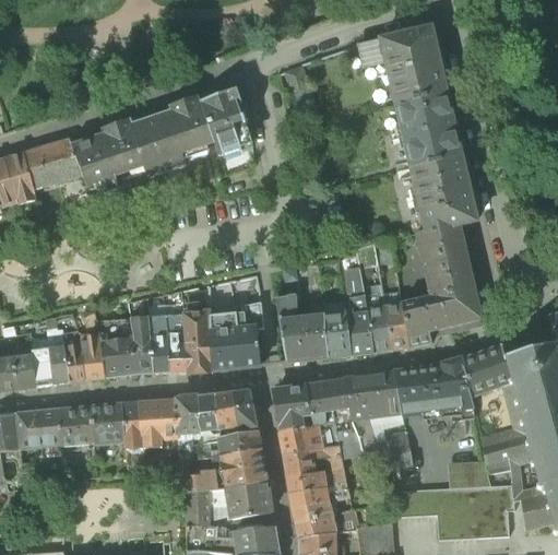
[(430,26),(379,38),(384,61),(395,103),(446,92),(430,26)]
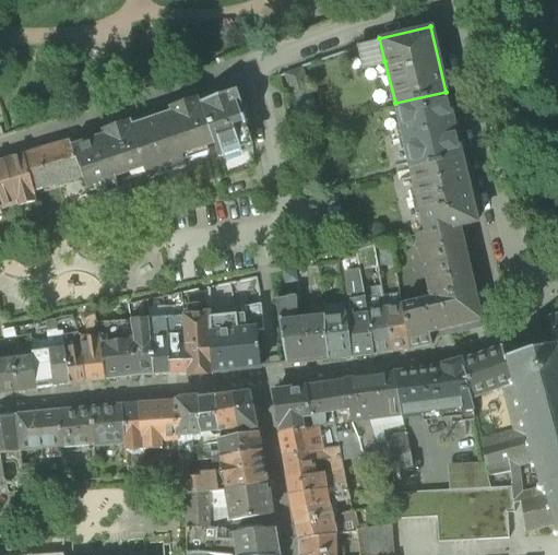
[(361,66),(384,61),(379,38),(366,42),(357,43),(361,66)]
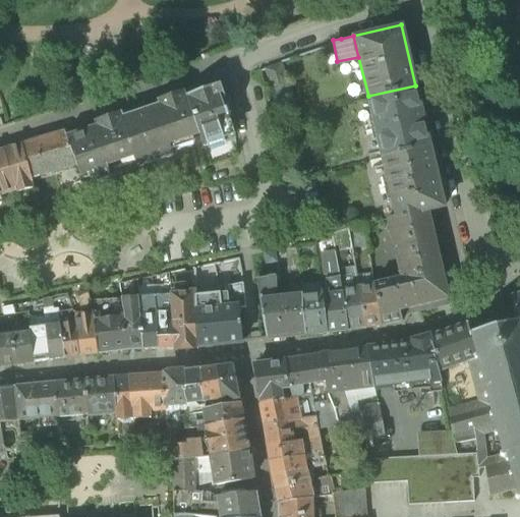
[(264,68),(271,92),(287,87),(280,63),(264,68)]
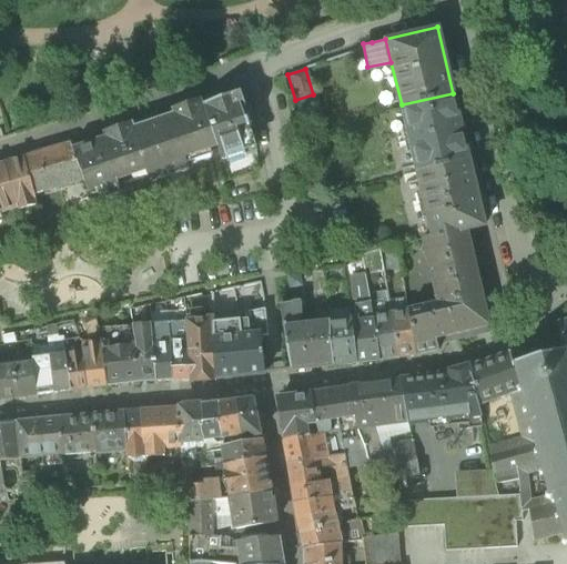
[(204,107),(241,94),(240,90),(203,103),(204,107)]
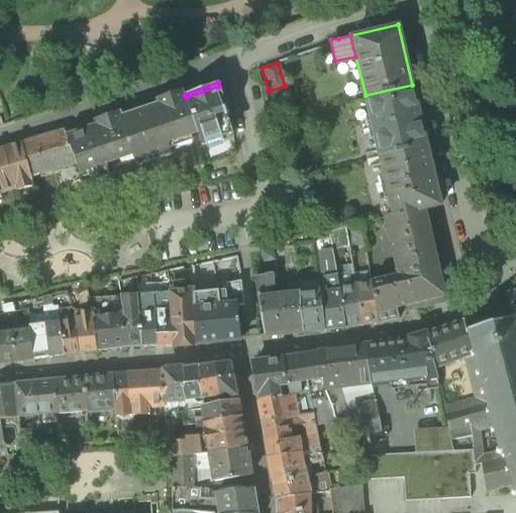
[(366,95),(380,155),(426,143),(412,85),(366,95)]
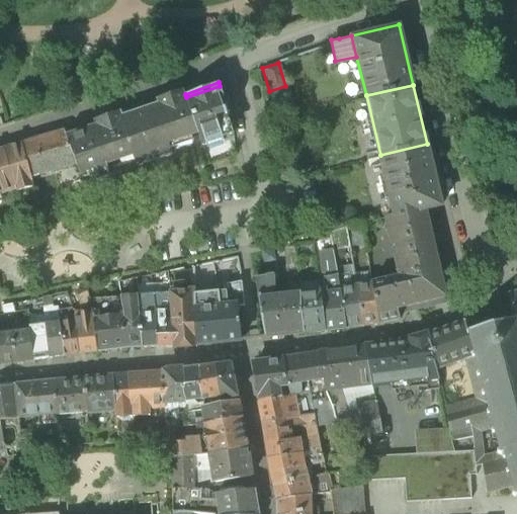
[(220,86),(186,97),(197,131),(201,144),(206,142),(207,146),(224,140),(222,133),(232,129),(227,112),(229,111),(220,86)]
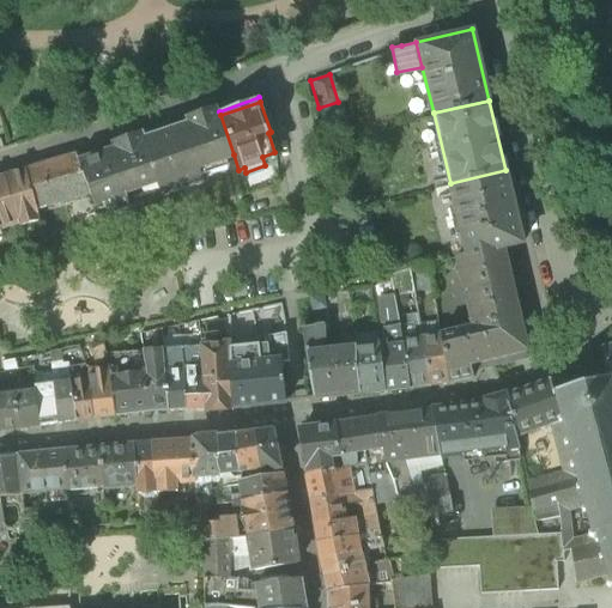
[(199,166),(234,154),(220,115),(219,111),(144,137),(164,193),(204,180),(199,166)]
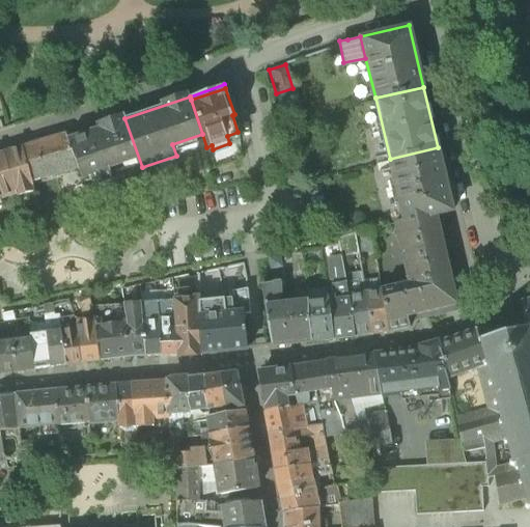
[(141,167),(142,167),(124,118),(68,137),(78,165),(84,179),(99,174),(101,182),(112,177),(108,166),(136,157),(141,167)]
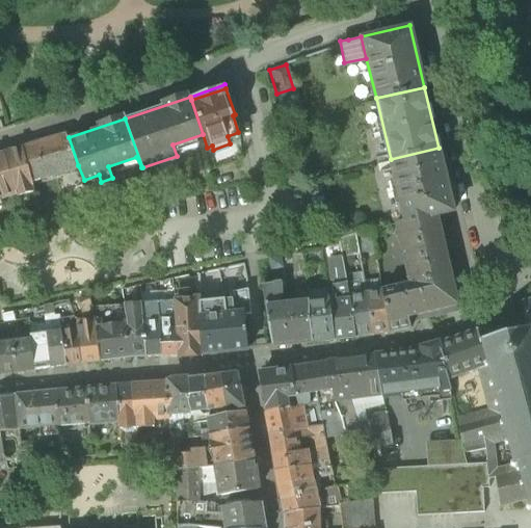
[(31,180),(78,165),(69,137),(65,132),(23,146),(31,180)]
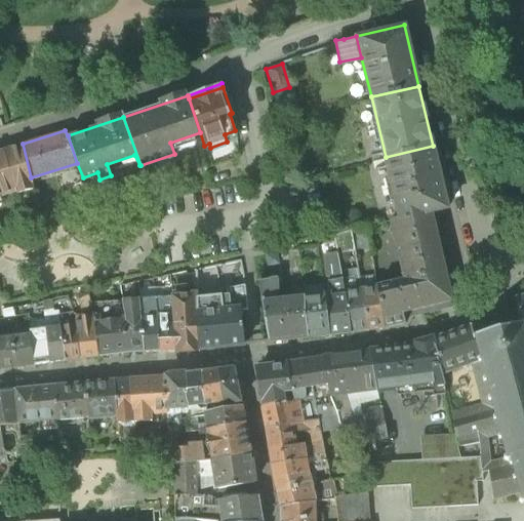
[(34,187),(31,177),(23,144),(5,149),(16,189),(17,192),(34,187)]
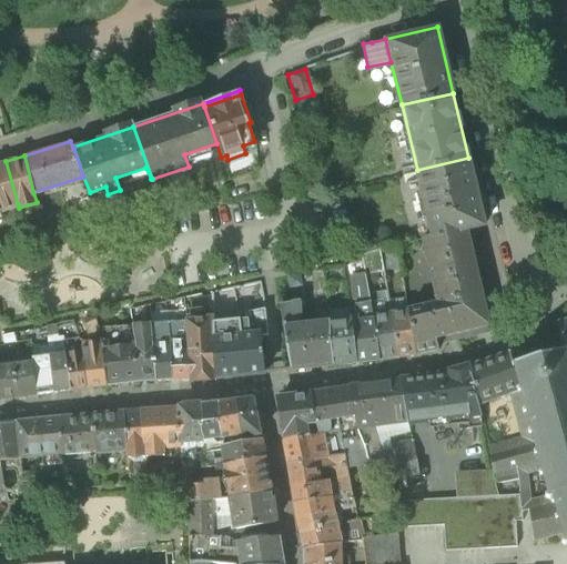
[(484,223),(468,158),(417,170),(433,234),(463,228),(467,227),(467,228),(484,223)]
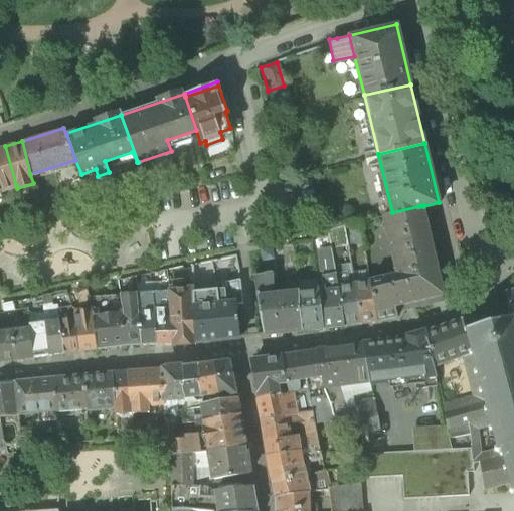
[(0,190),(16,185),(5,146),(0,147),(0,190)]
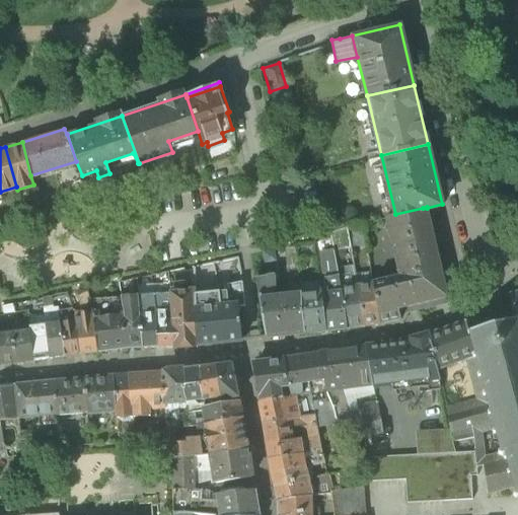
[(64,182),(68,194),(86,188),(82,176),(64,182)]
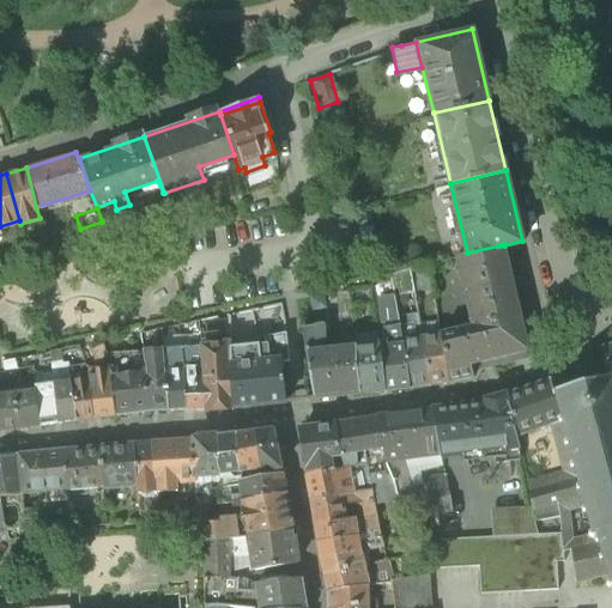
[(526,340),(508,260),(503,261),(500,245),(467,253),(455,255),(472,324),(441,332),(448,381),(466,376),(473,375),(471,363),(520,351),(526,340)]
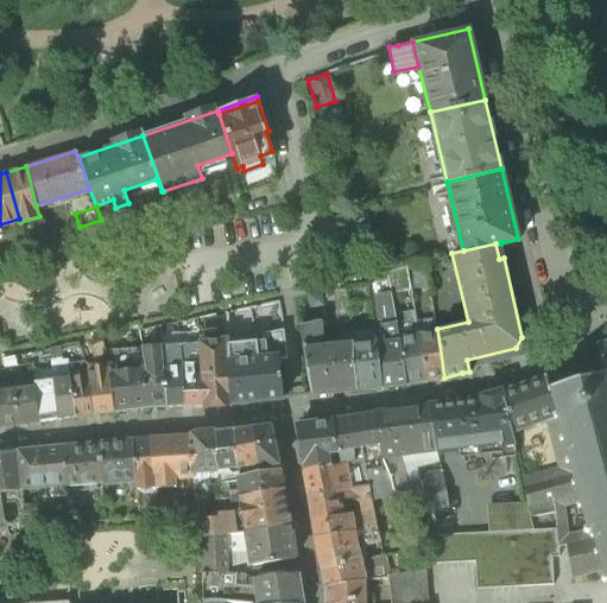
[(424,260),(406,265),(410,287),(410,291),(429,287),(424,261),(424,260)]
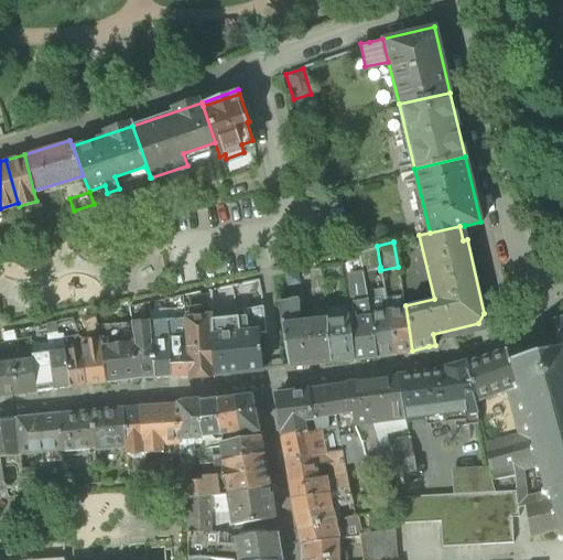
[(363,270),(380,267),(377,246),(359,250),(360,256),(361,265),(363,269),(363,270)]
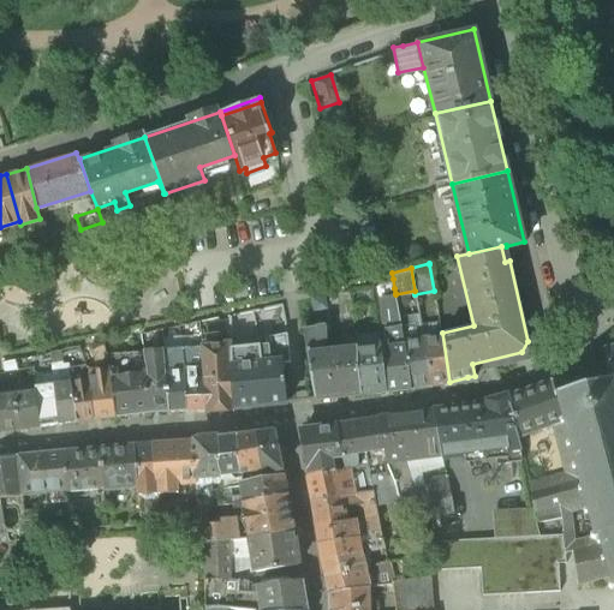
[(381,295),(385,326),(400,323),(399,316),(395,294),(395,293),(381,295)]
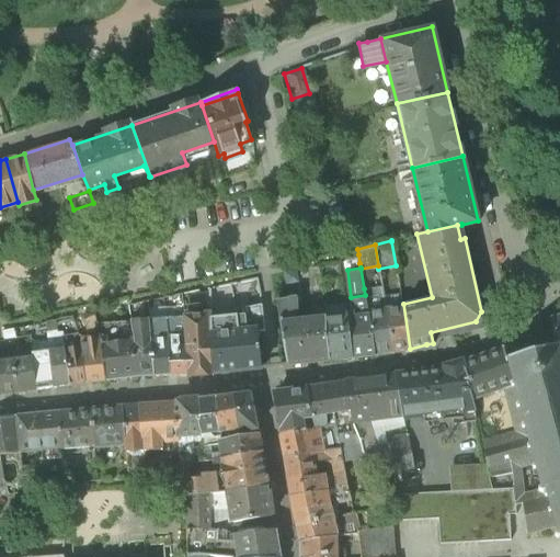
[(365,295),(368,310),(385,307),(381,285),(364,288),(365,295)]
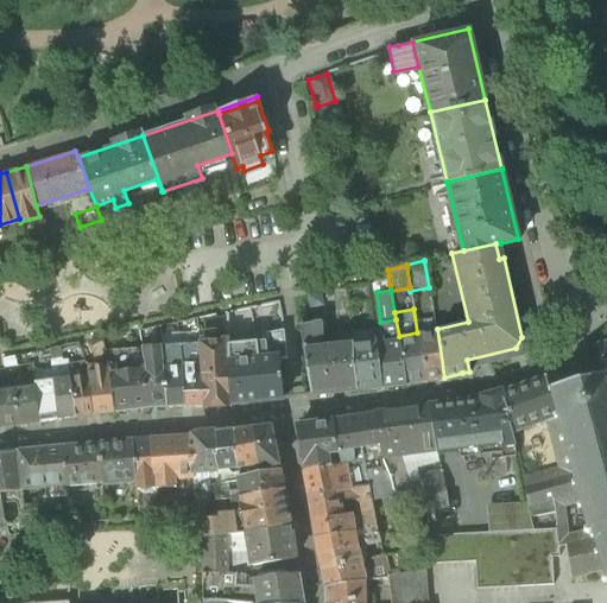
[(399,336),(396,319),(380,322),(381,331),(385,334),(390,334),(391,340),(400,340),(399,336)]
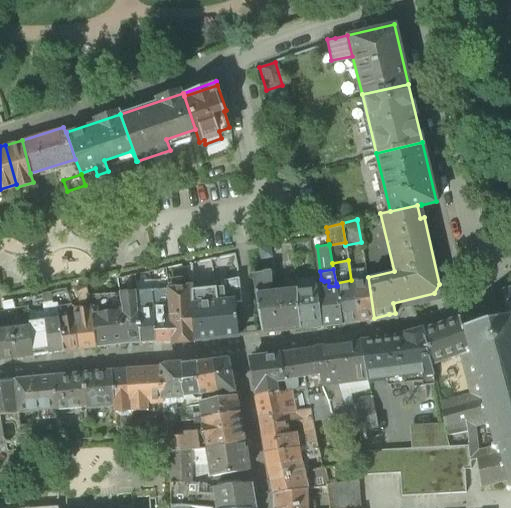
[(262,331),(300,327),(297,301),(296,286),(286,287),(271,289),(271,271),(263,272),(263,271),(252,273),(262,331)]
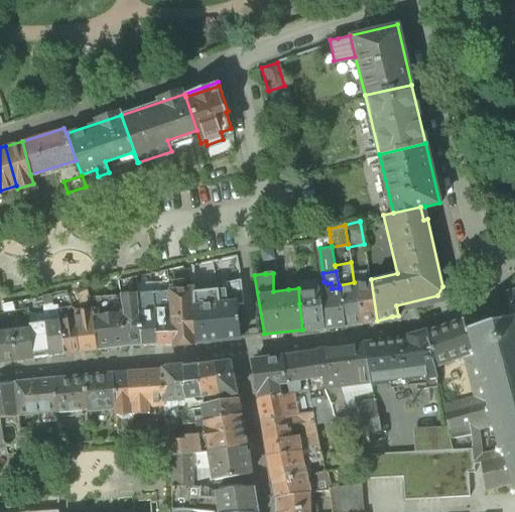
[(243,301),(240,278),(217,282),(192,287),(192,290),(218,287),(220,302),(235,300),(236,301),(236,302),(243,301)]
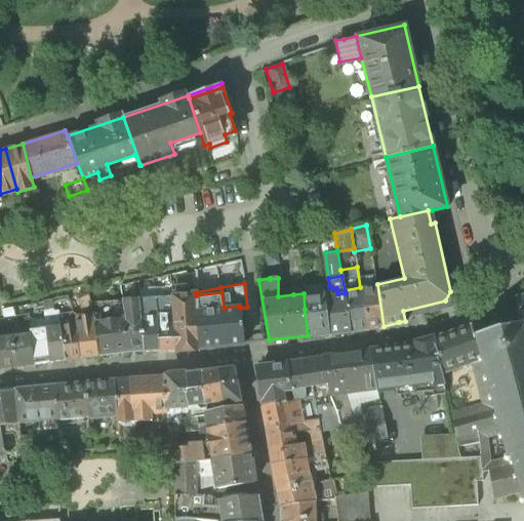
[(377,284),(360,287),(367,328),(384,326),(377,284)]
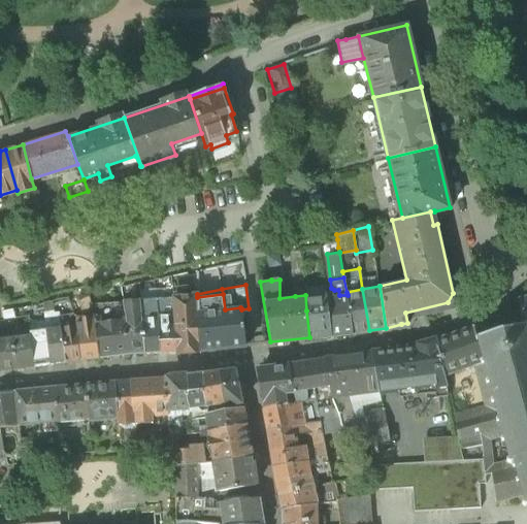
[(369,330),(362,289),(347,292),(348,295),(353,333),(369,330)]
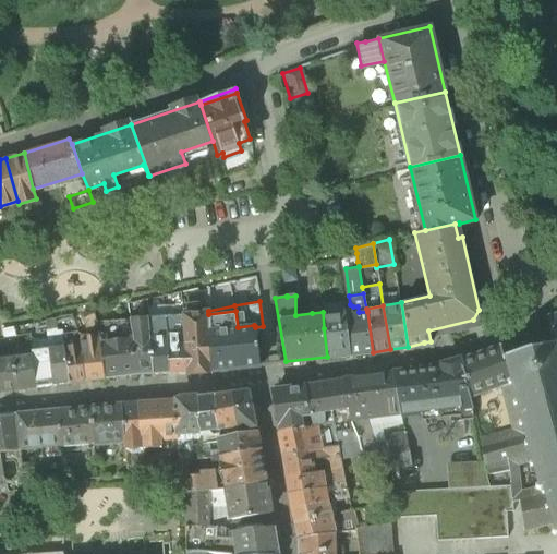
[(82,313),(91,334),(100,333),(97,320),(94,309),(82,313)]
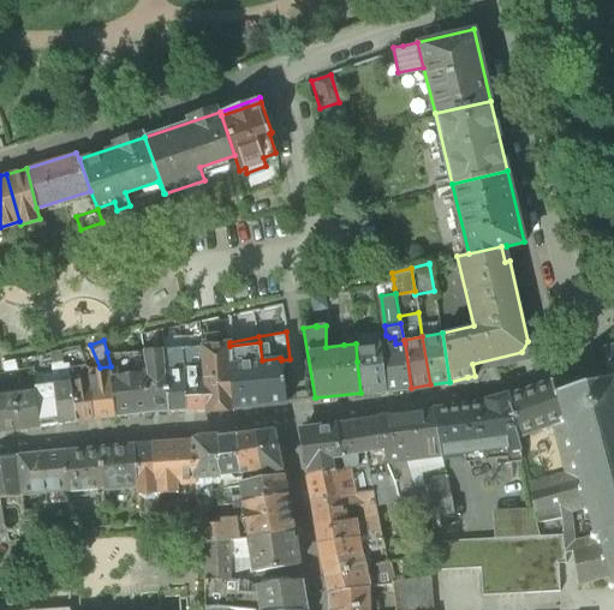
[(228,341),(202,345),(204,366),(207,407),(234,406),(231,363),(230,346),(230,342),(230,341),(228,341)]
